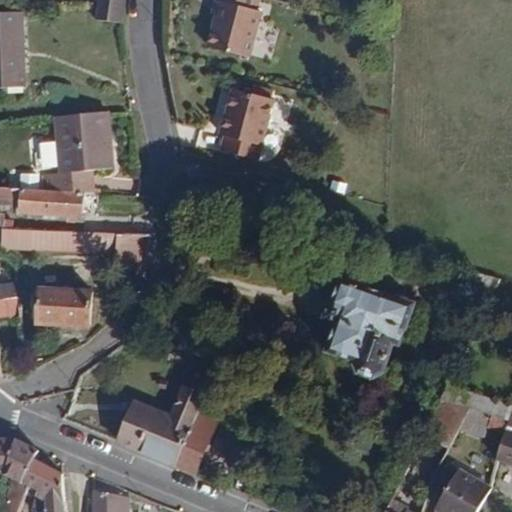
[(123,0),(97,0),(97,9),(96,22),(118,22),(122,23),(123,0)]
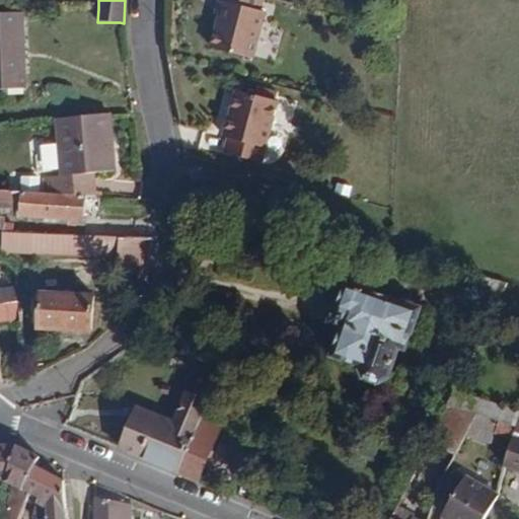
[(254,61),(269,13),(263,11),(265,0),(225,0),(232,2),(228,16),(221,15),(212,49),(254,61)]
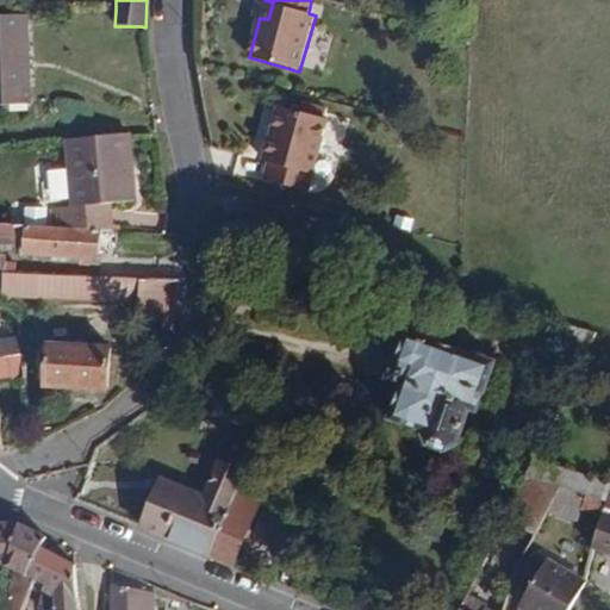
[(268,19),(273,2),(265,0),(262,0),(254,0),(250,14),(260,18),(268,19)]
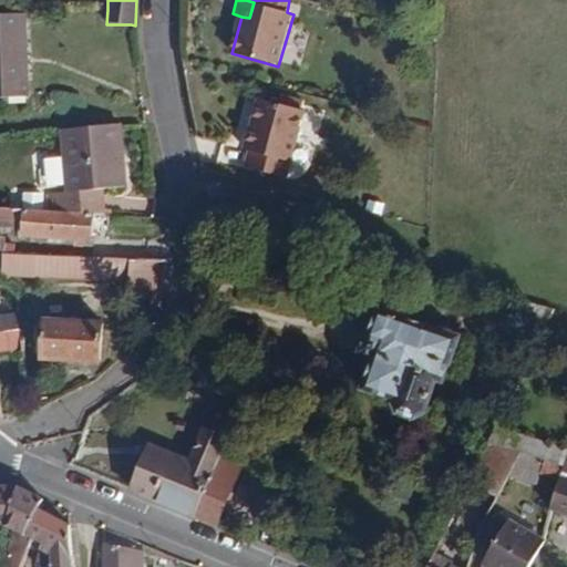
[(0,96),(30,95),(28,12),(0,12),(0,96)]
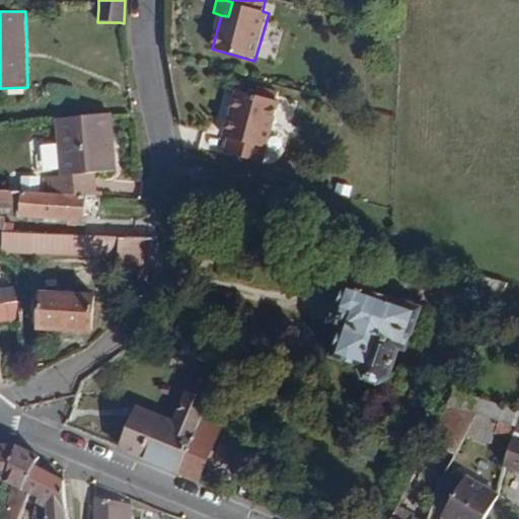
[(262,161),(277,99),(235,89),(224,137),(229,138),(225,152),(262,161)]
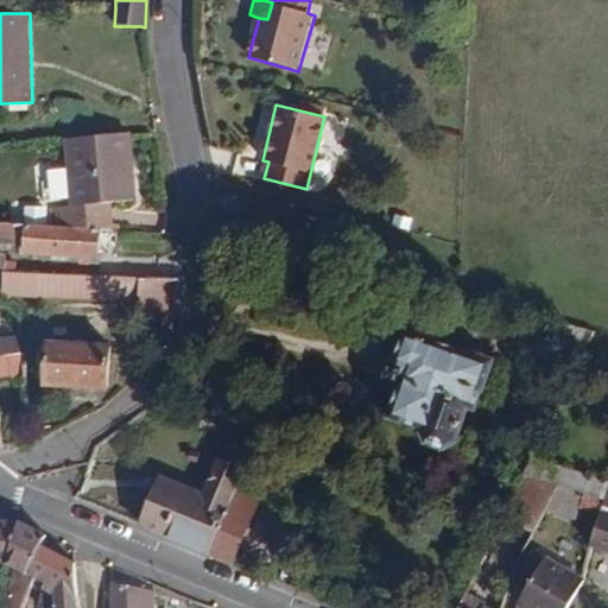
[(138,201),(131,133),(63,138),(70,207),(49,208),(51,225),(106,228),(114,230),(113,202),(138,201)]
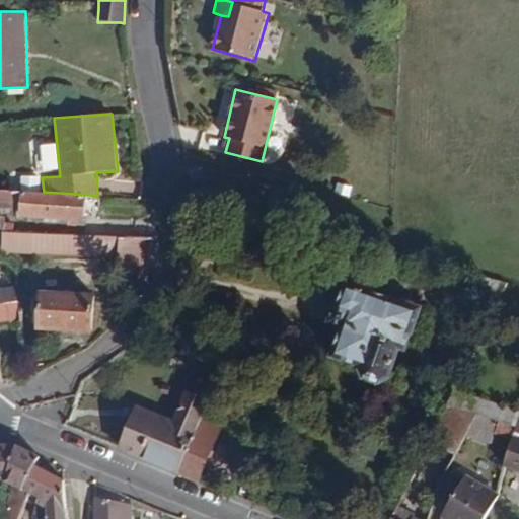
[(89,220),(90,195),(44,192),(0,189),(0,204),(22,206),(21,217),(89,220)]
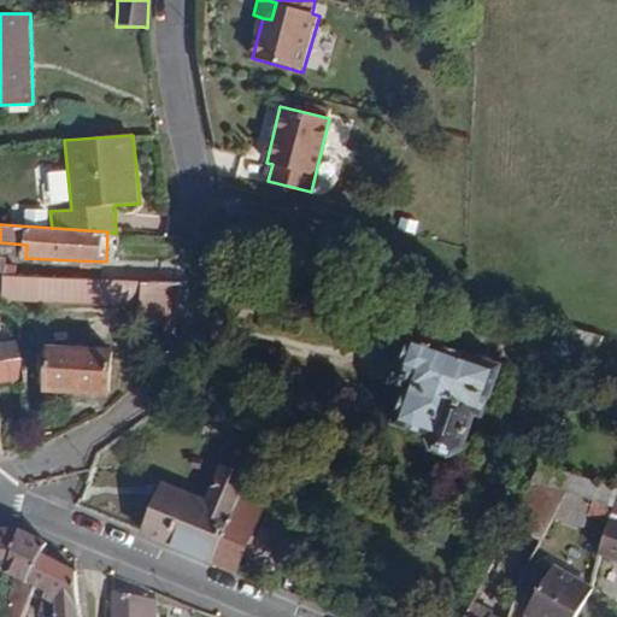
[(141,305),(142,280),(1,276),(1,301),(141,305)]
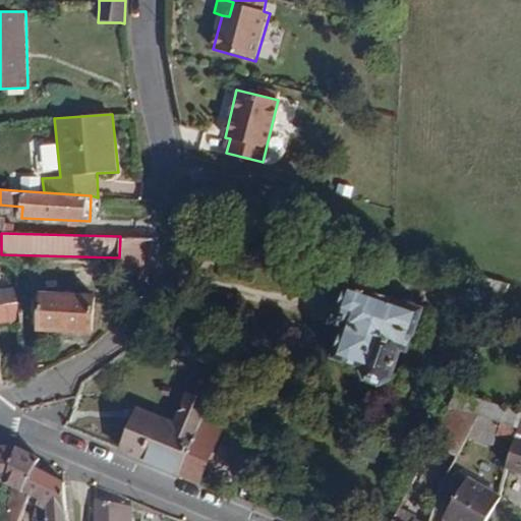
[(159,239),(121,238),(119,257),(120,274),(158,275),(159,239)]
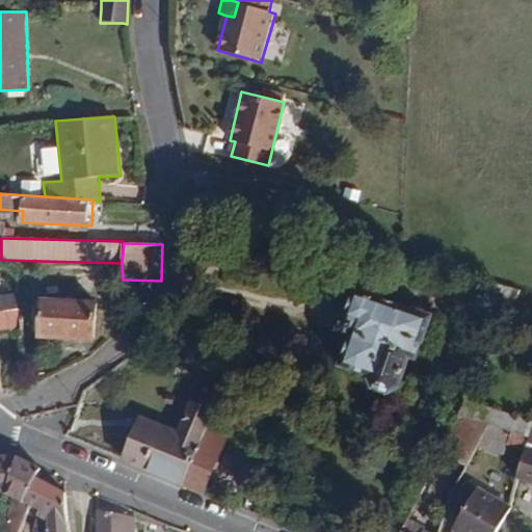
[(403,384),(414,354),(418,356),(432,316),(423,313),(424,309),(406,302),(405,307),(357,290),(350,314),(346,312),(340,330),(356,337),(347,365),(373,373),(382,389),(393,392),(403,384)]
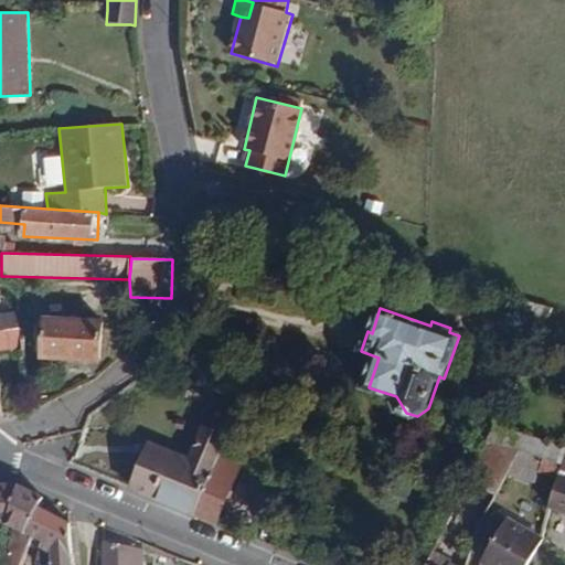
[(0,330),(21,329),(16,312),(0,312),(0,330)]
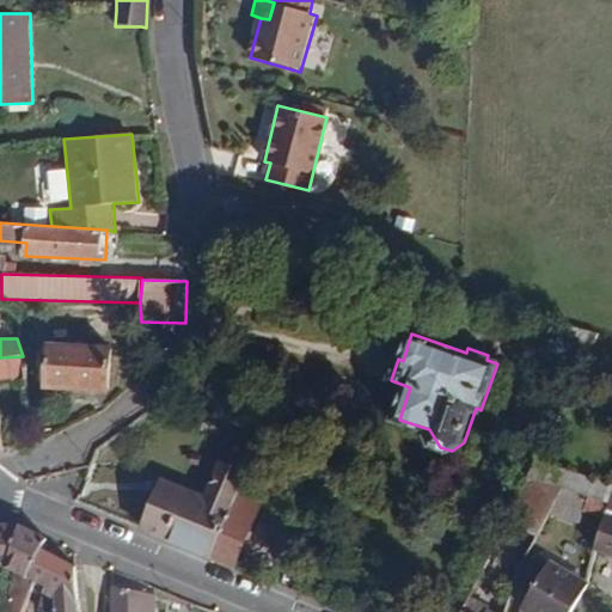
[(111,391),(114,346),(49,342),(47,389),(111,391)]
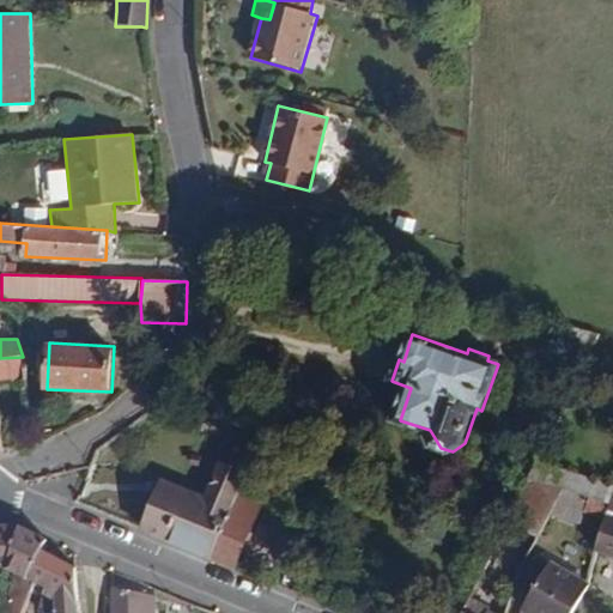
[(0,376),(23,376),(23,357),(0,358),(0,376)]
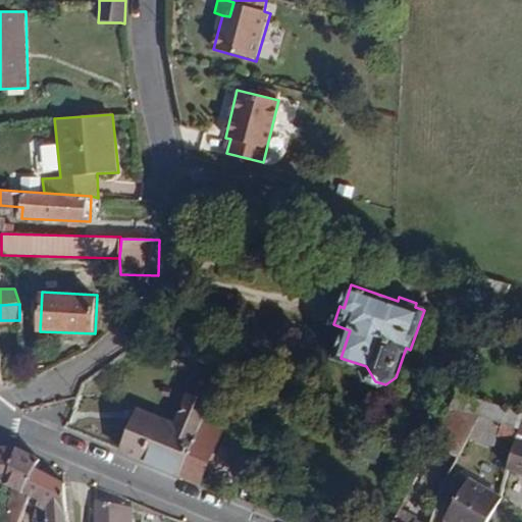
[(521,405),(475,389),(464,386),(459,398),(485,407),(510,415),(521,419),(521,405)]
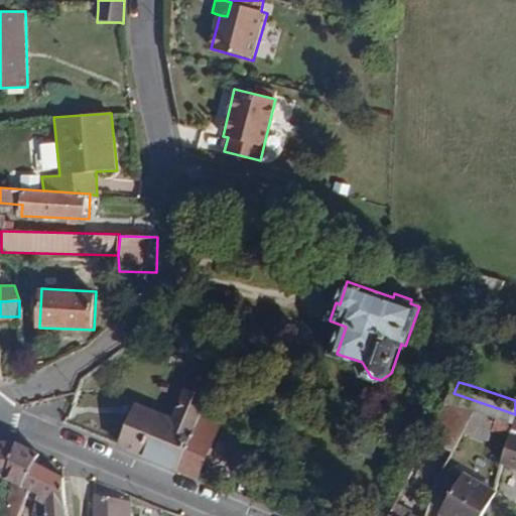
[(178,471),(200,421),(210,396),(185,386),(172,417),(138,403),(120,445),(178,471)]
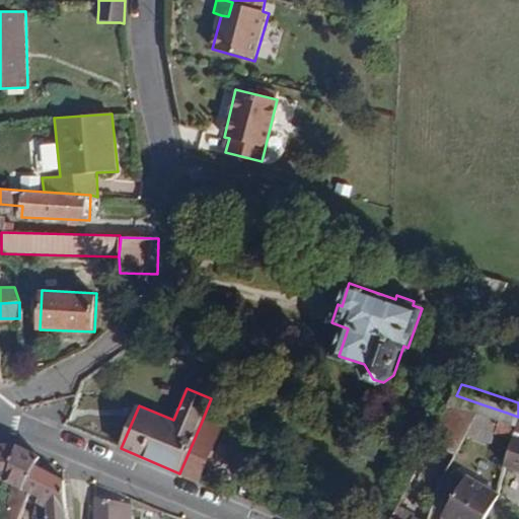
[(473,425),(483,404),(456,395),(447,415),(473,425)]
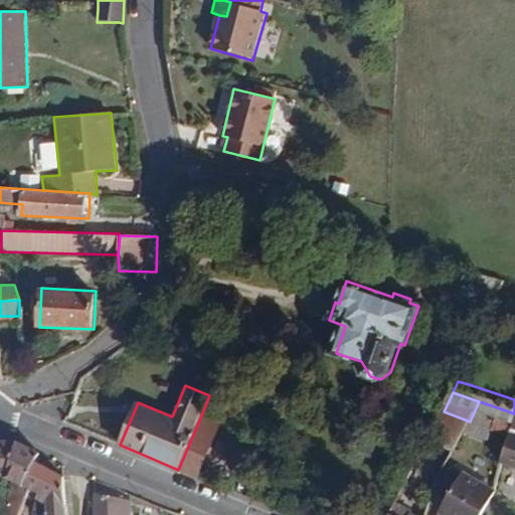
[(493,431),(503,409),(479,401),(470,421),(467,427),(493,431)]
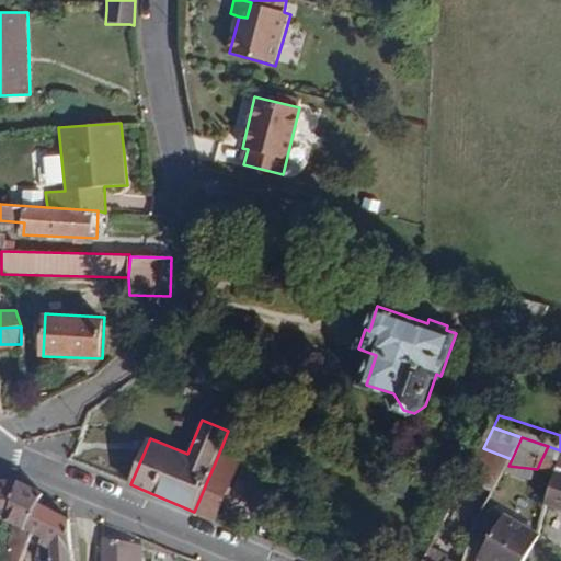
[(217,458),(194,512),(216,523),(238,466),(217,458)]
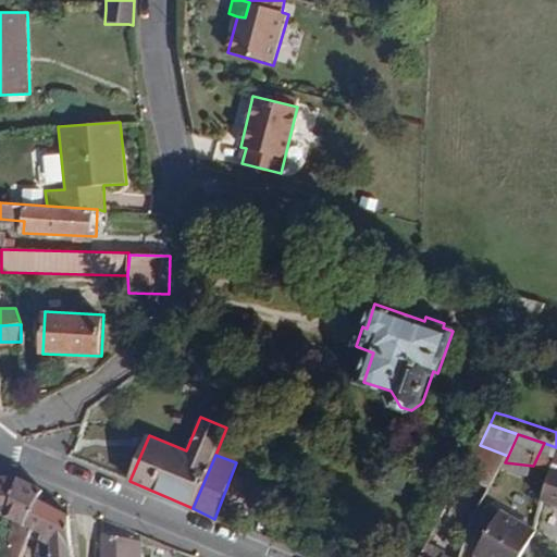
[(556,467),(553,467),(542,499),(556,504),(556,467)]
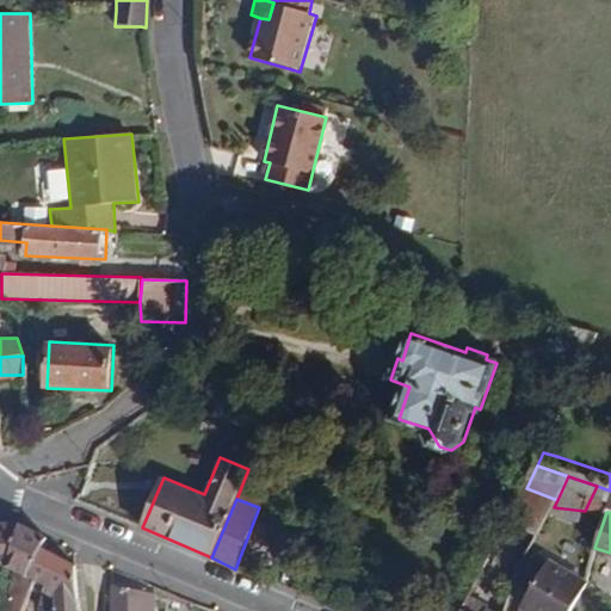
[(310,550),(320,519),(307,513),(296,544),(310,550)]
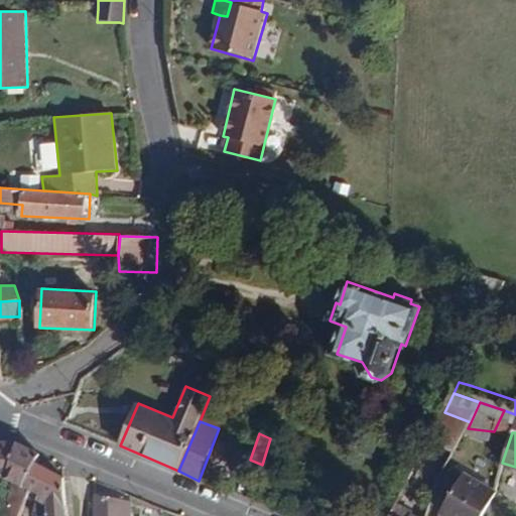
[(0,476),(13,441),(2,439),(0,439),(0,476)]
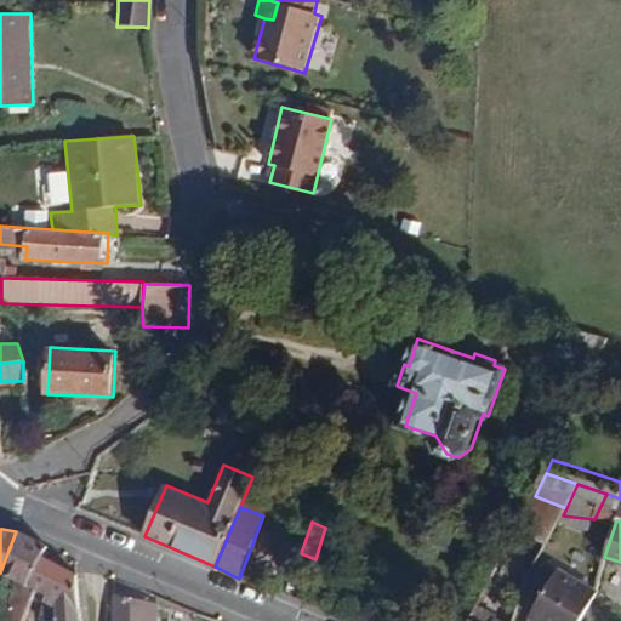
[(30,587),(44,559),(49,545),(16,531),(0,573),(0,575),(17,582),(30,587)]
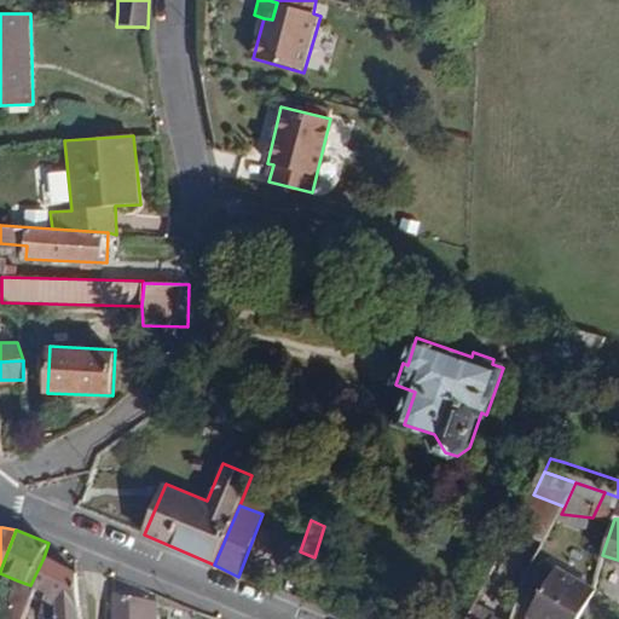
[(82,618),(82,614),(79,571),(44,557),(30,585),(36,588),(48,593),(42,608),(42,618),(82,618)]
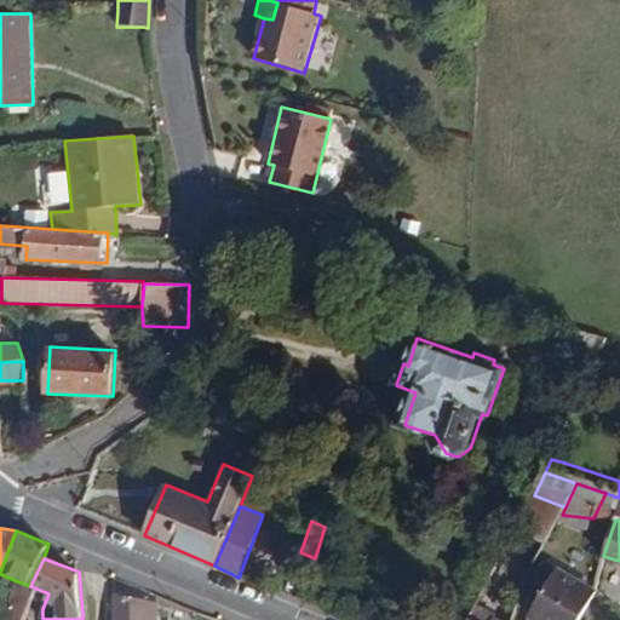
[(534,619),(584,619),(601,591),(557,567),(532,618),(534,619)]
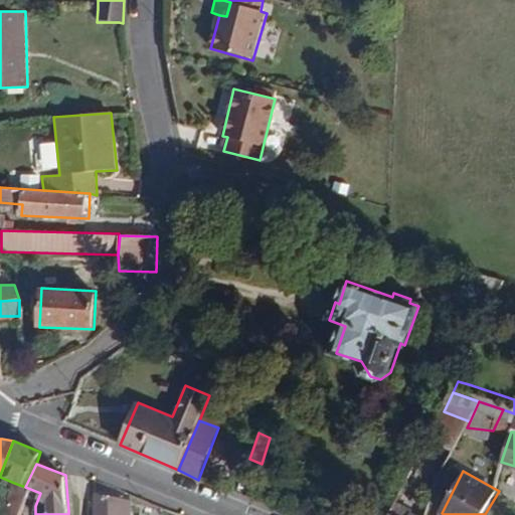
[(25,487),(14,483),(1,514),(21,514),(30,489),(25,487)]
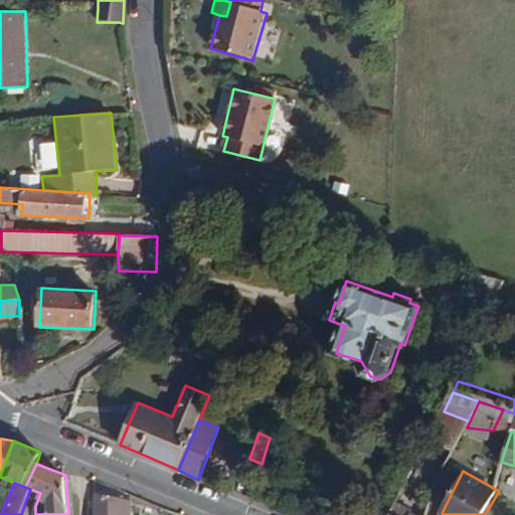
[(132,514),(133,501),(95,495),(95,514),(132,514)]
